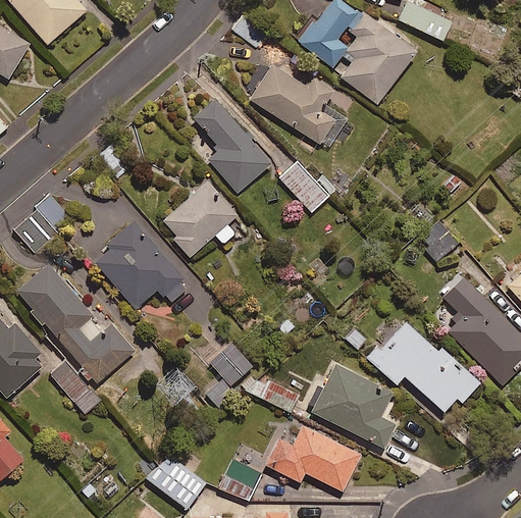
[(8,0),(48,44),(88,9),(80,0),(8,0)]
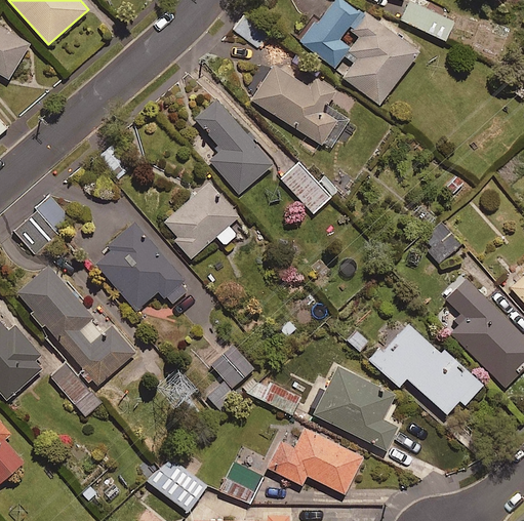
[(364,13),(345,0),(329,0),(300,41),(346,73),(343,77),(380,104),(419,49),(366,11),(364,13)]
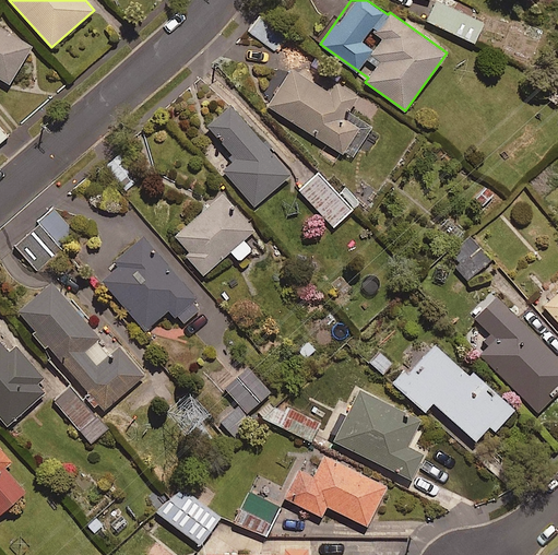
[(486,22),(442,0),(439,0),(428,21),(474,45),(486,22)]
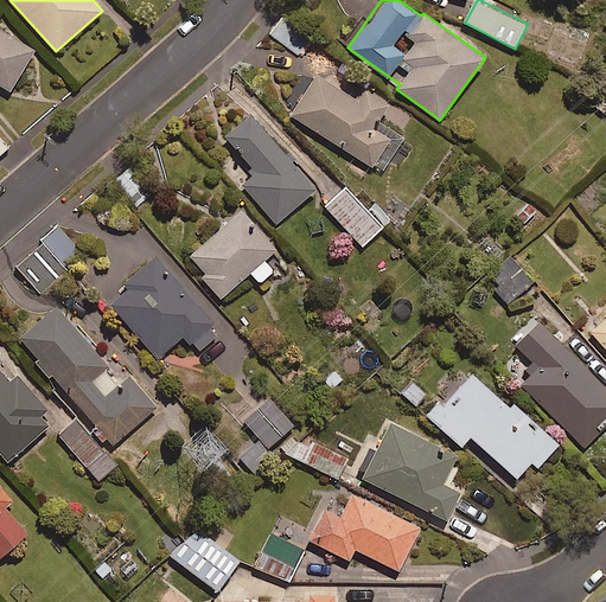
[(311,44),(284,20),(270,34),(298,58),(311,44)]
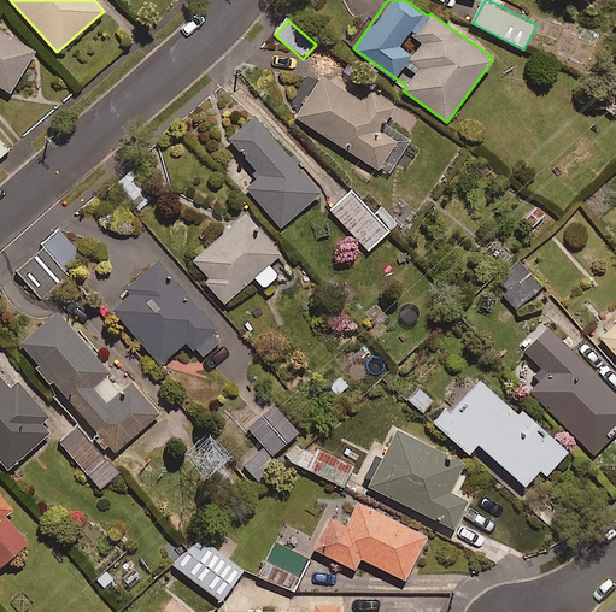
[(36,53),(0,28),(0,87),(9,93),(36,53)]
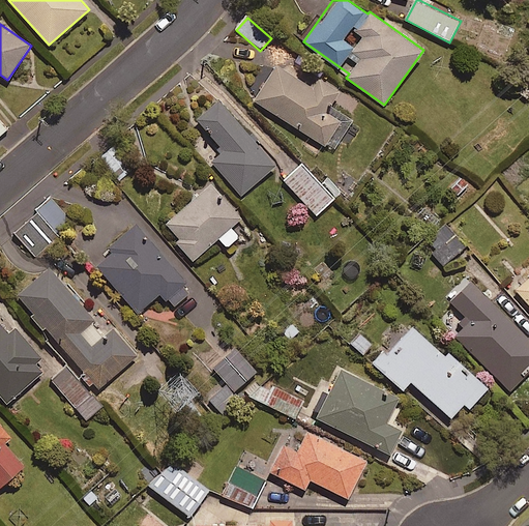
[(280,44),(274,55),(295,65),(300,54),(280,44)]
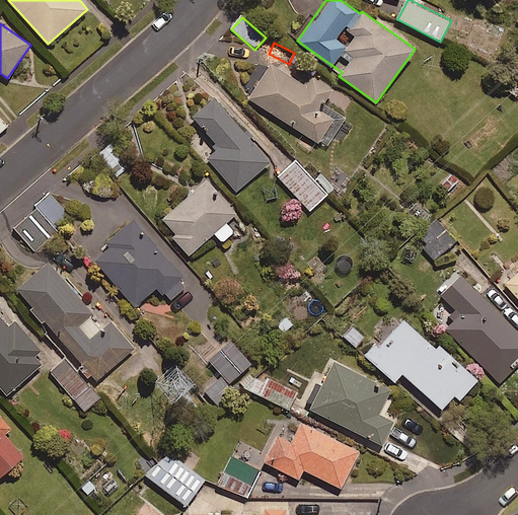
[(306,85),(272,63),(248,99),(320,145),(340,115),(322,104),(333,89),(312,76),(306,85)]
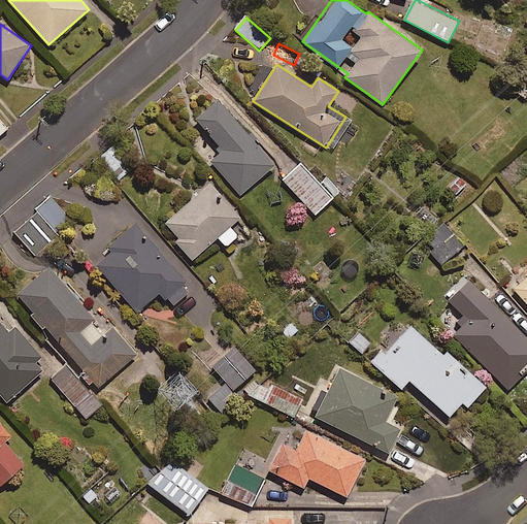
[(275,165),(218,99),(196,118),(223,150),(210,160),(241,195),(275,165)]
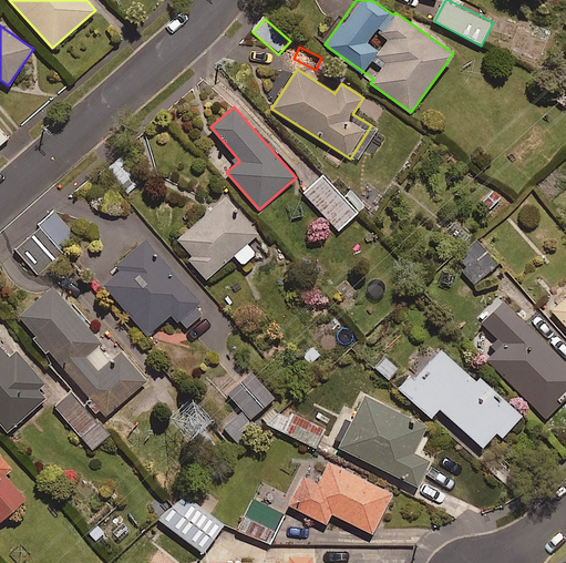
[(0,146),(9,140),(0,129),(0,146)]
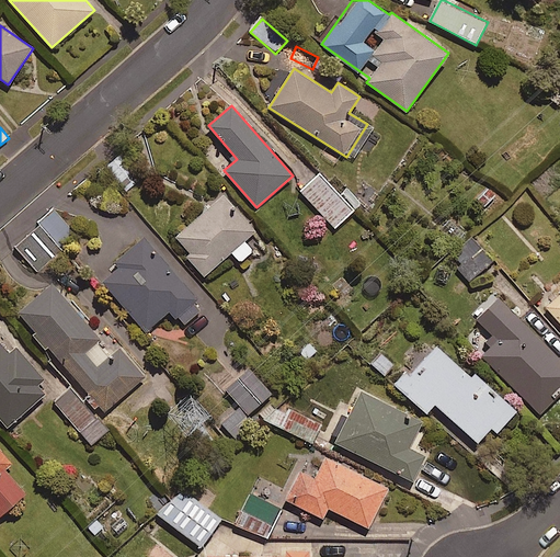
[(355,211),(322,174),(303,193),(335,229),(355,211)]
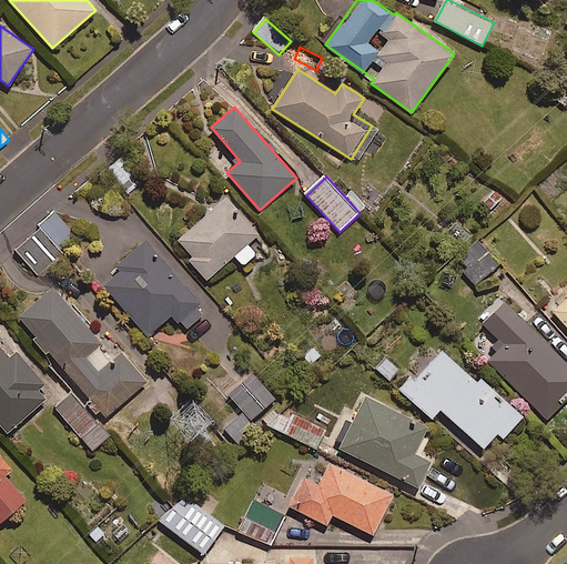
[(257,233),(225,198),(179,240),(193,257),(189,260),(206,280),(234,254),(243,265),(256,253),(247,243),(257,233)]
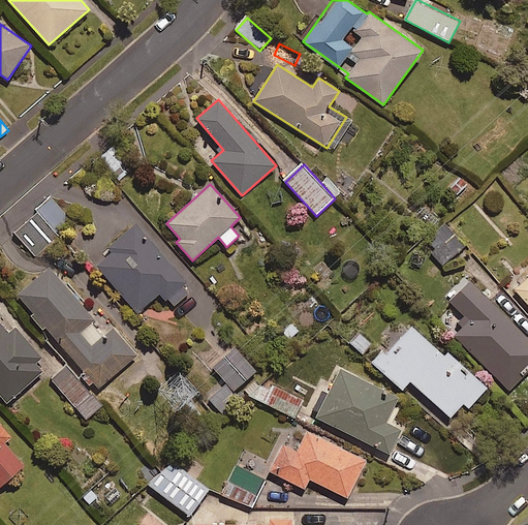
[(174,308),(189,294),(133,226),(102,253),(106,258),(97,267),(137,313),(160,292),(174,308)]
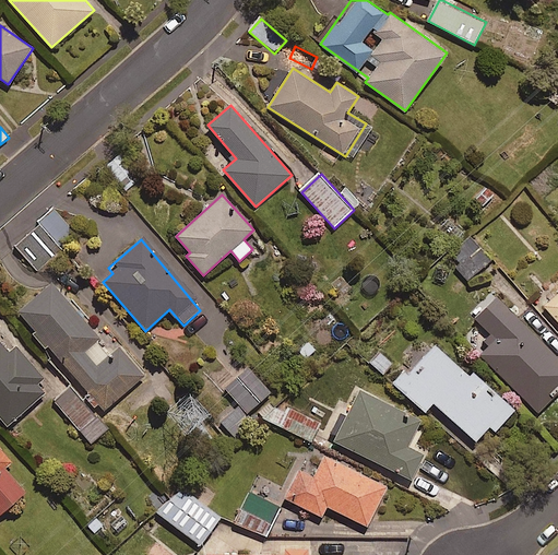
[(489,262),(470,240),(449,259),(469,281),(477,273),(489,262)]
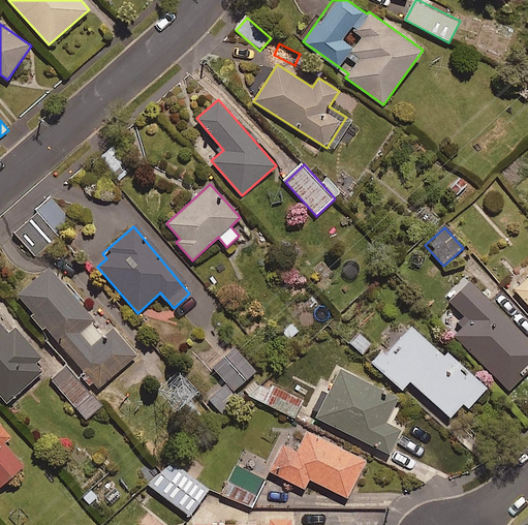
[(113,330),(103,338),(90,322),(93,319),(50,268),(18,295),(98,390),(136,358),(113,330)]
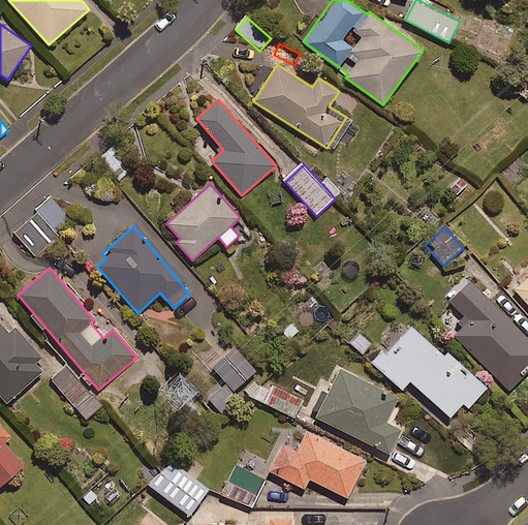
[(527,274),(510,290),(527,310),(527,274)]
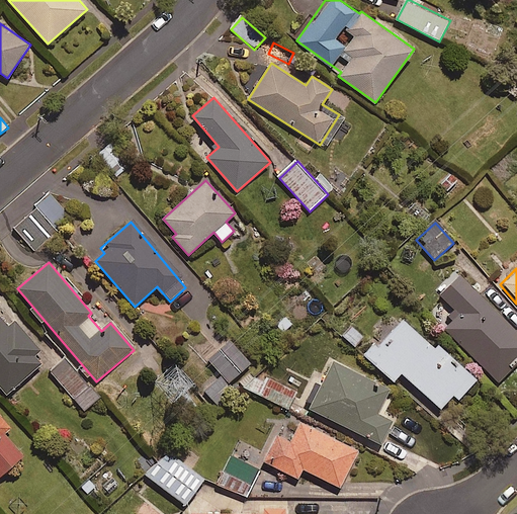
[(442,325),(499,382),(504,376),(508,380),(516,372),(516,370),(514,367),(516,364),(516,330),(461,274),(440,294),(456,311),(442,325)]
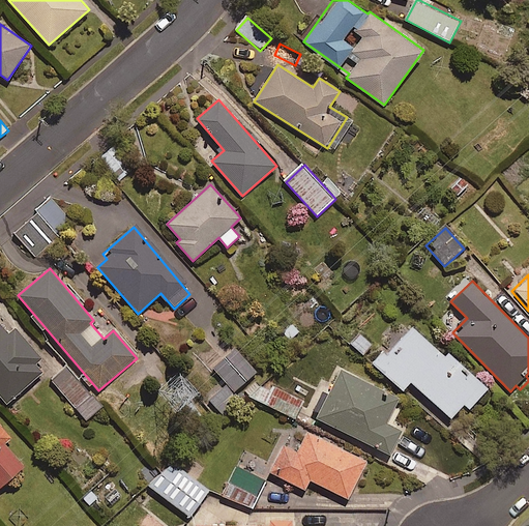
[(49,368),(5,317),(0,321),(0,396),(7,404),(49,368)]
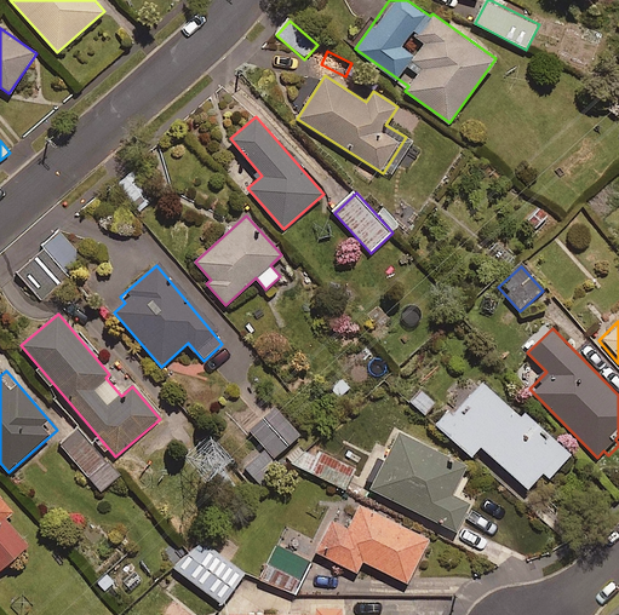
[(481,446),(528,488),(543,472),(549,478),(571,453),(523,411),(521,414),(482,380),(440,427),(471,457),(481,446)]
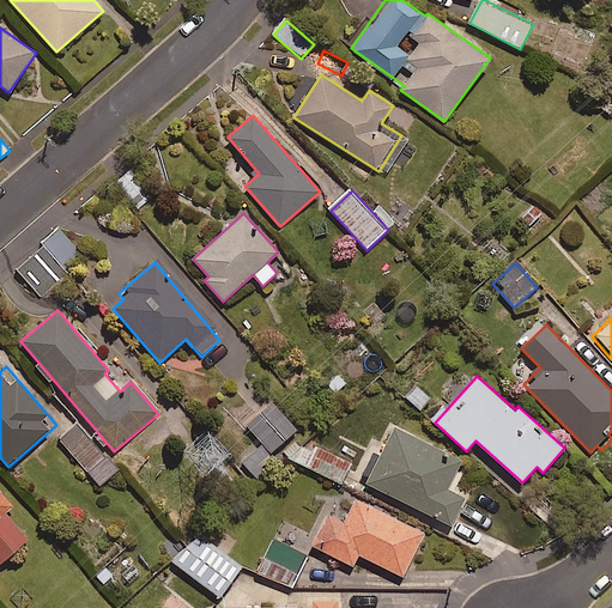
[(417,385),(405,399),(420,413),(432,400),(417,385)]
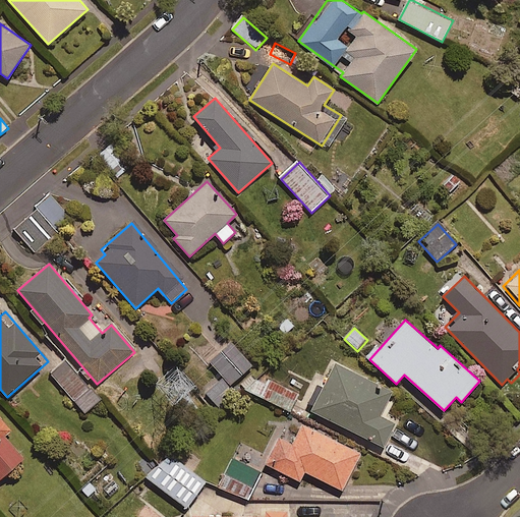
[(207,394),(221,410),(238,395),(230,386),(252,366),(232,342),(210,361),(224,379),(207,394)]
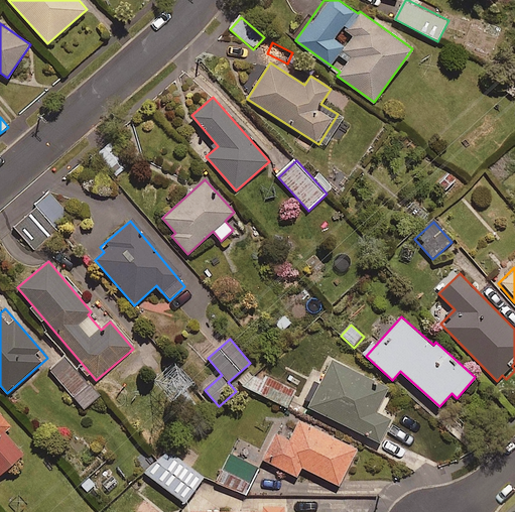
[(67,357),(50,371),(86,411),(102,397),(67,357)]
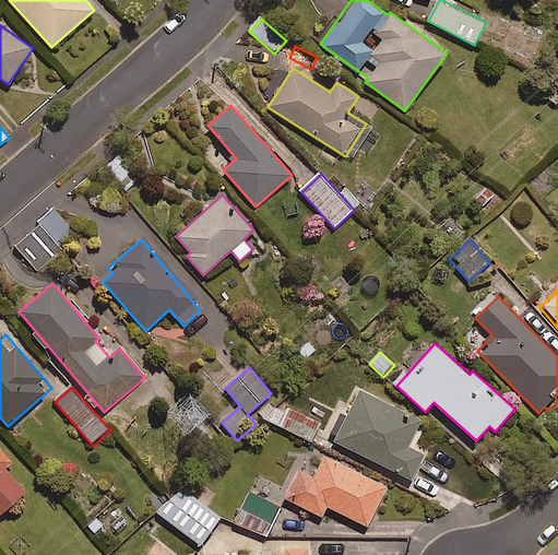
[(419,422),(359,391),(334,441),(412,480),(424,455),(407,447),(419,422)]
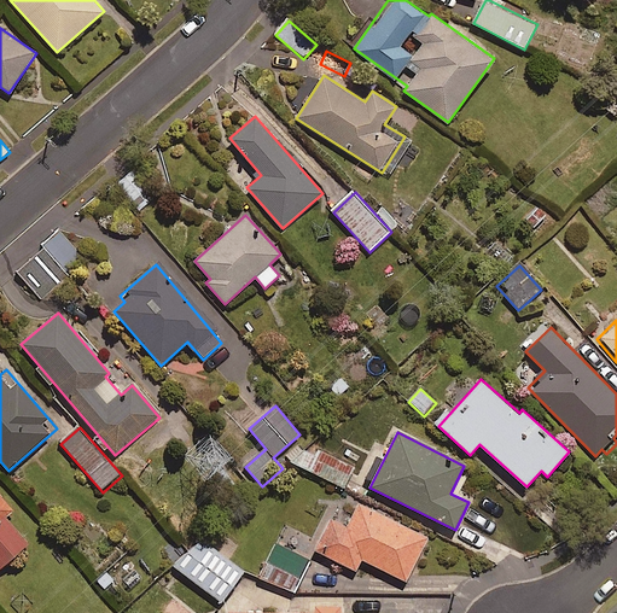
[(296,447),(289,462),(344,489),(354,470),(326,455),(324,460),(296,447)]
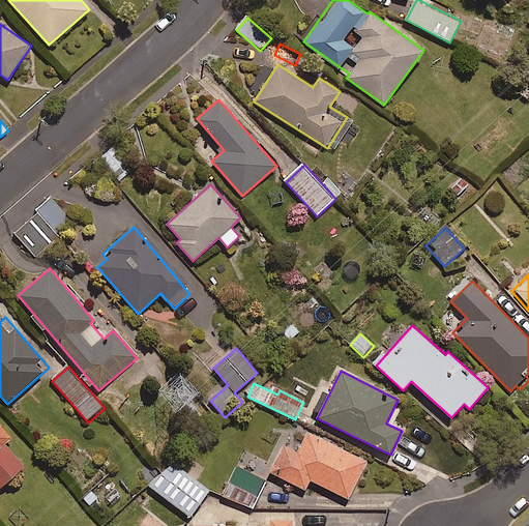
[(5,445),(12,439),(0,424),(0,487),(24,466),(5,445)]
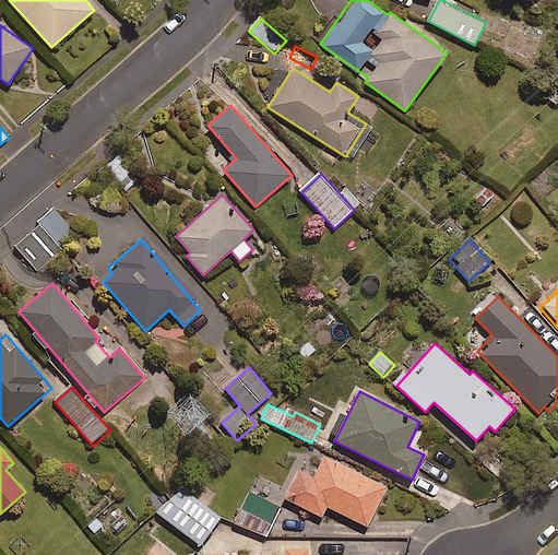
[(387,487),(324,456),(317,472),(301,464),(285,498),(322,517),(328,506),(367,526),(387,487)]
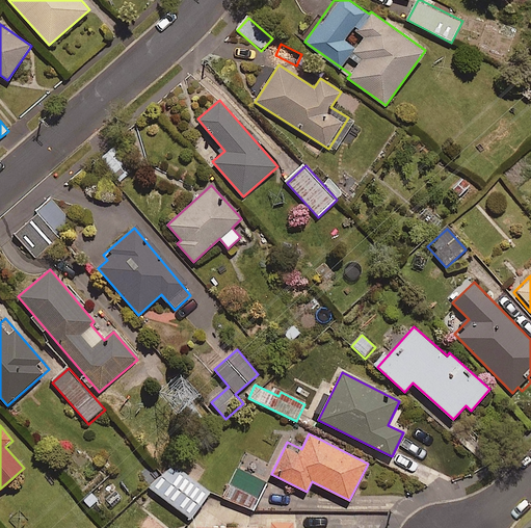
[(210,494),(163,457),(155,468),(162,474),(151,490),(190,520),(210,494)]
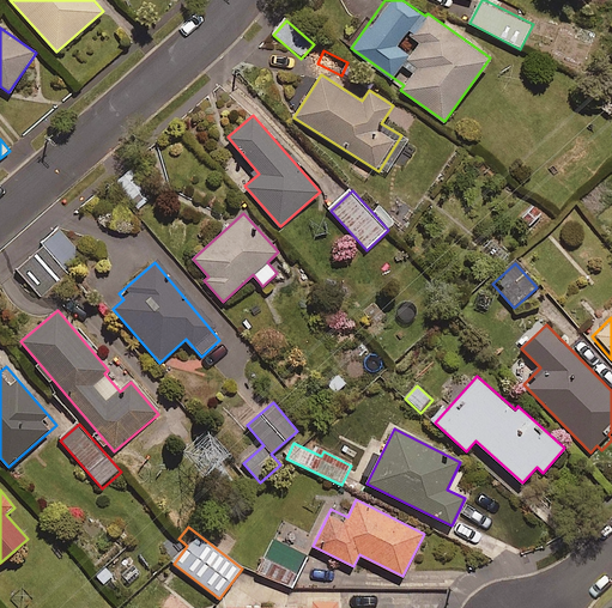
[(308,557),(273,540),(258,575),(291,590),(308,557)]
